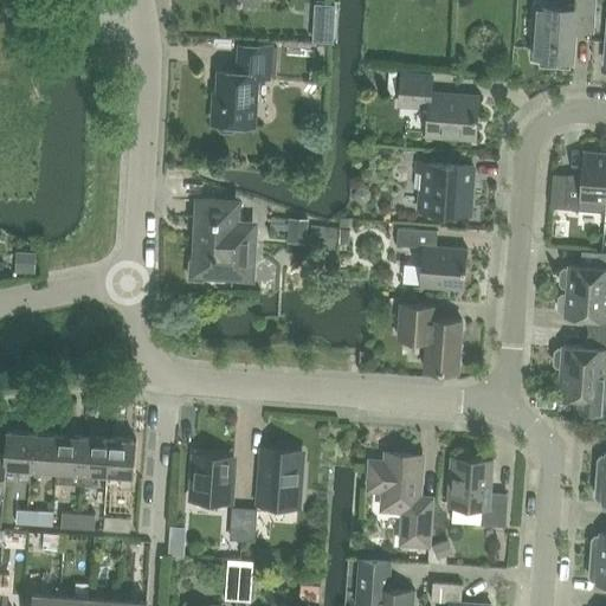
[(535,5),(532,57),(541,58),(541,65),(568,66),(569,59),(572,59),(574,30),(591,31),(593,0),(574,0),(574,7),(535,5)]
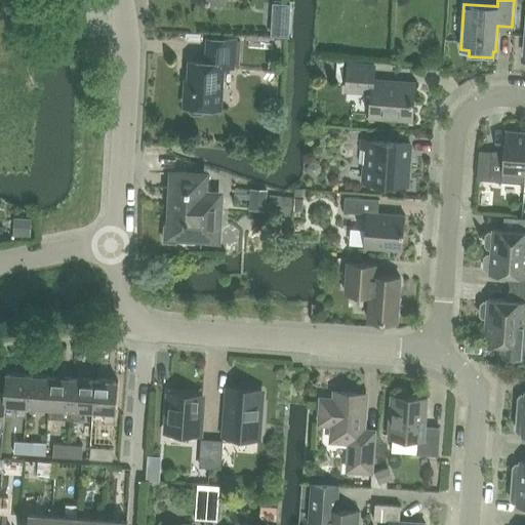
[(185,87),(183,107),(188,107),(187,111),(191,114),(199,115),(203,112),(203,108),(218,110),(221,68),(232,69),(232,65),(234,41),(206,39),(205,62),(190,61),(188,87),(185,87)]
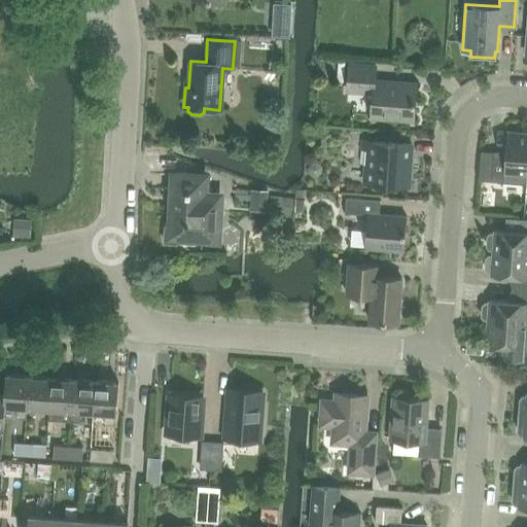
[(373,93),(371,117),(413,120),(416,84),(375,81),(376,67),(349,65),(347,91),(373,93)]
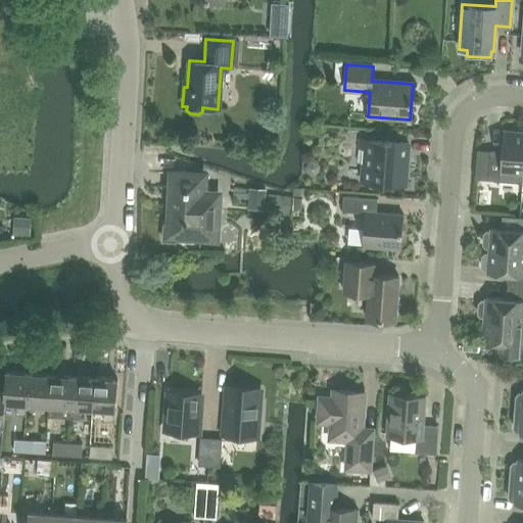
[(489,153),(487,180),(510,181),(511,172),(522,173),(522,165),(522,132),(503,131),(501,155),(489,154),(489,153)]
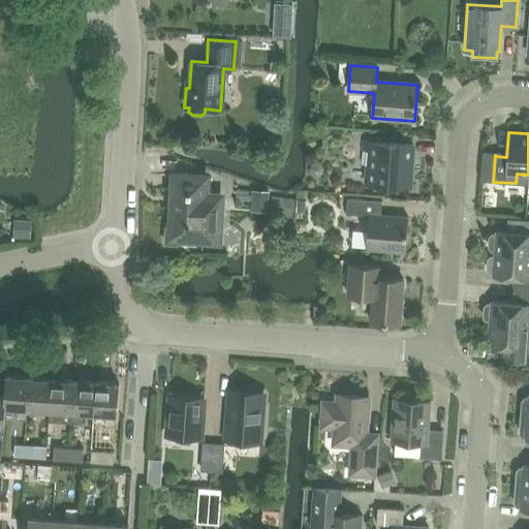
[(362,164),(372,164),(370,184),(410,186),(413,146),(373,143),(364,143),(362,164)]
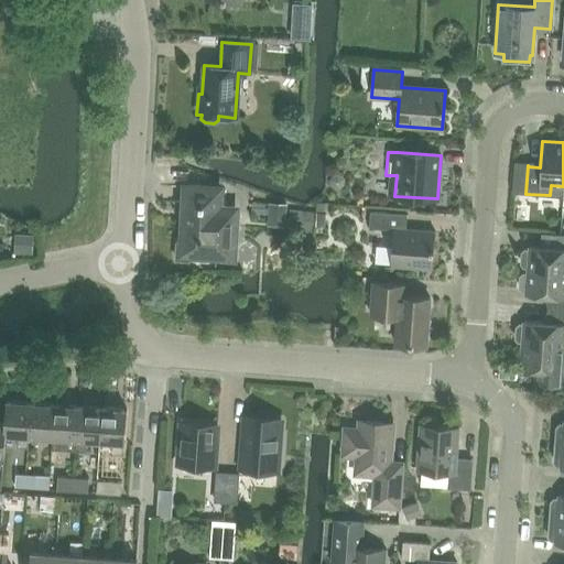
[(177,242),(176,259),(187,260),(190,258),(190,256),(235,258),(237,208),(219,207),(220,188),(185,186),(184,205),(186,205),(185,225),(183,225),(182,241),(179,241),(177,242)]
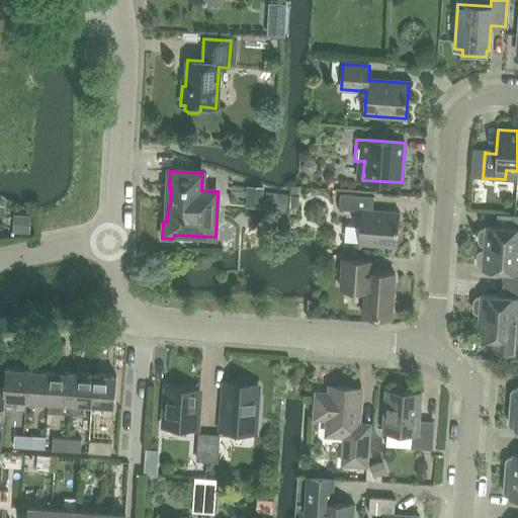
[(247,206),(263,207),(264,186),(247,185),(247,206)]
